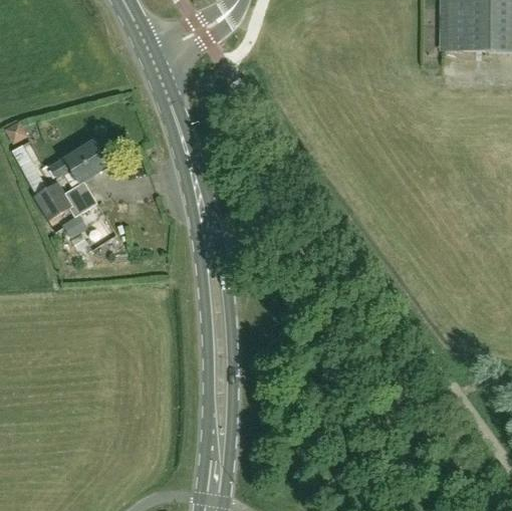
[(443,0),(444,49),(511,49),(511,0),(443,0)]
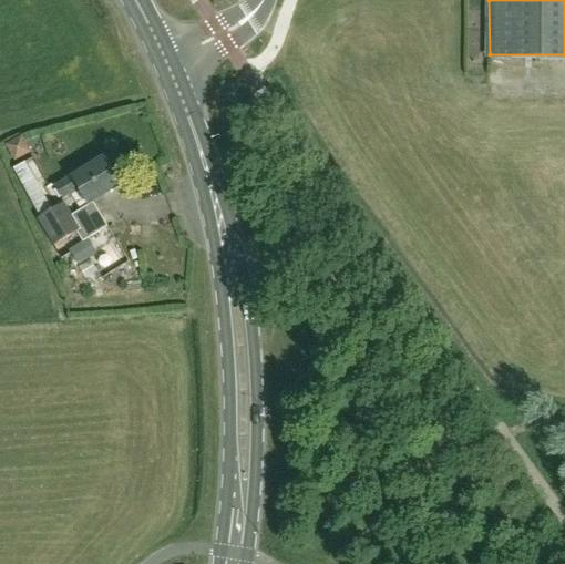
[(20,134),(3,143),(13,160),(29,151),(20,134)]
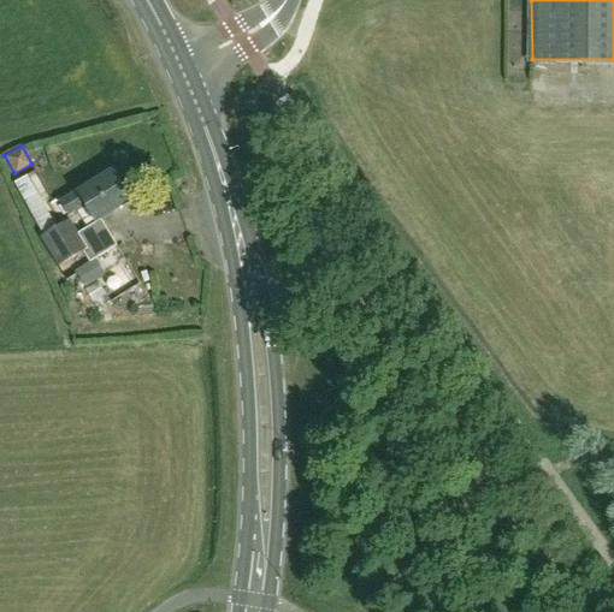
[(93,219),(127,197),(111,171),(93,182),(92,179),(59,200),(66,213),(83,203),(93,219)]
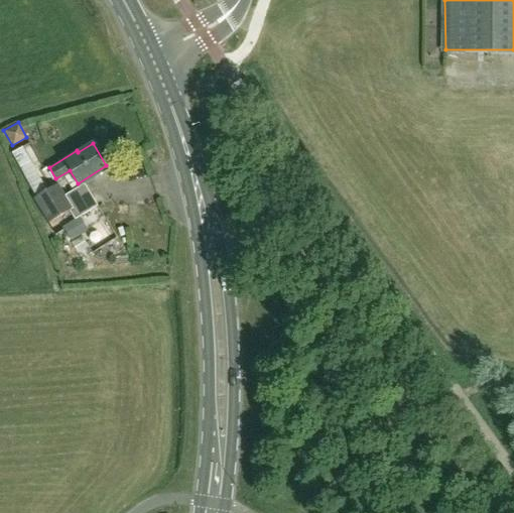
[(35,195),(46,188),(21,144),(11,150),(35,195)]
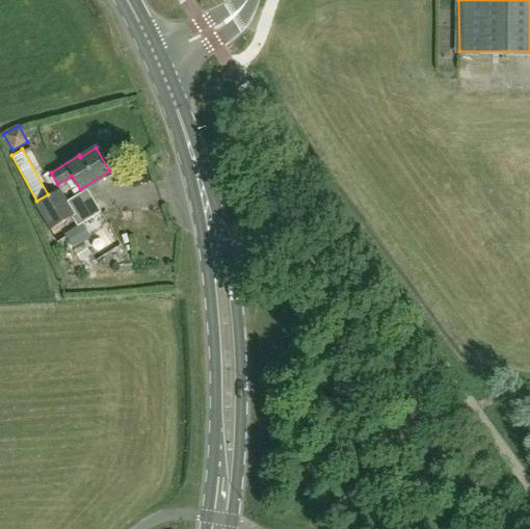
[(85,189),(67,202),(58,188),(48,194),(36,201),(32,204),(48,230),(74,213),(79,222),(99,211),(85,189)]
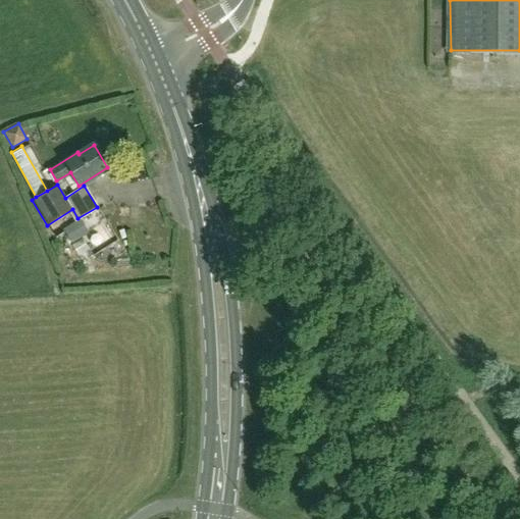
[(87,230),(80,218),(62,228),(68,241),(87,230)]
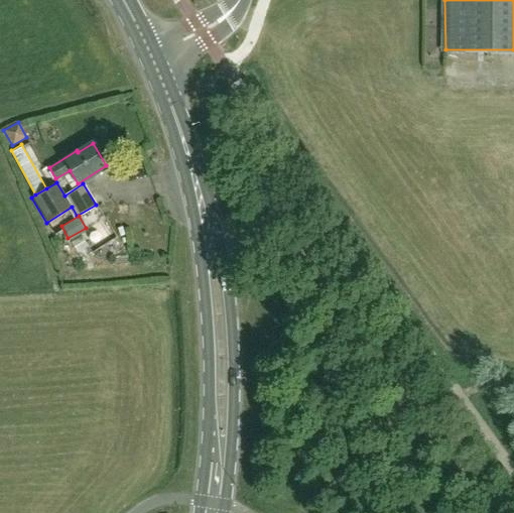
[(80,235),(70,241),(76,251),(86,245),(80,235)]
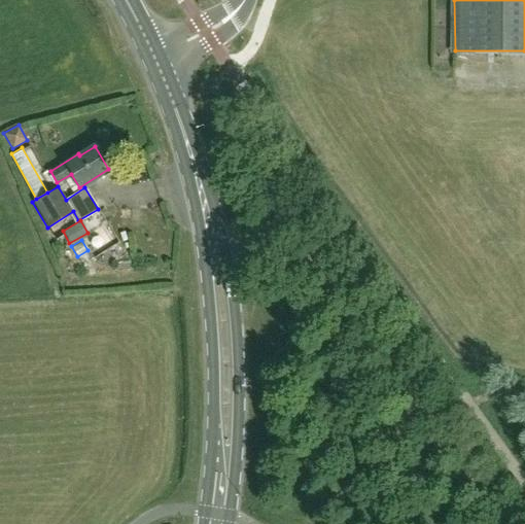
All buildings are outlined.
